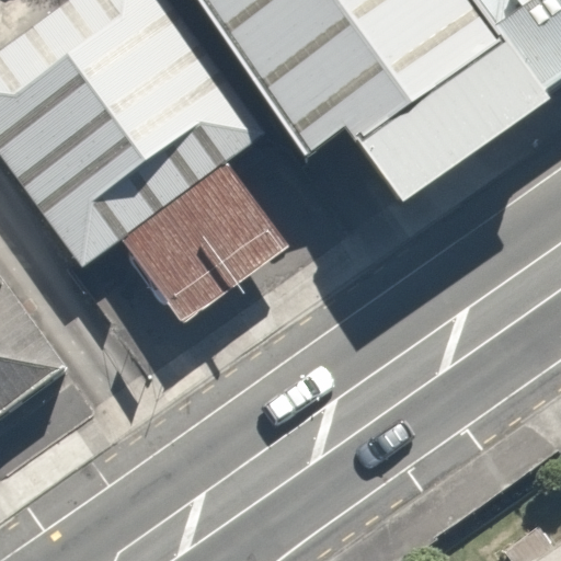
[(165,0),(103,0),(0,69),(0,186),(64,281),(264,145),(165,0)]
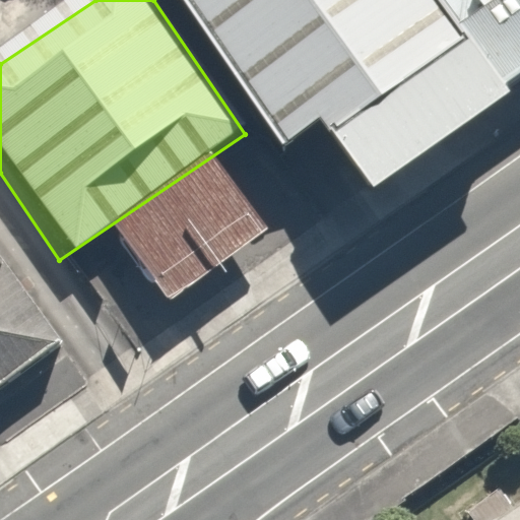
[(445,0),(185,0),(283,144),(321,119),(374,188),(513,90),(507,83),(445,0)]
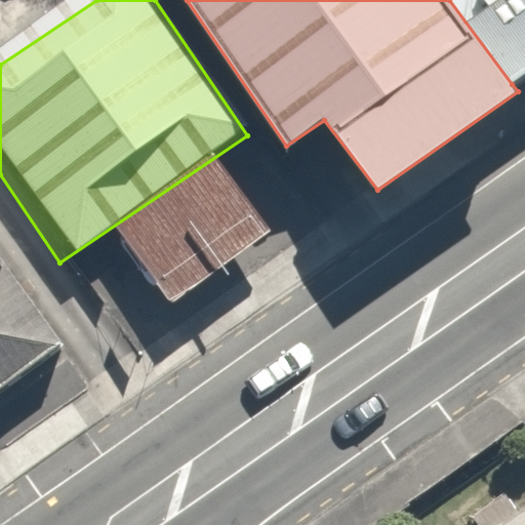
[(524,0),(449,0),(512,84),(524,74),(524,0)]
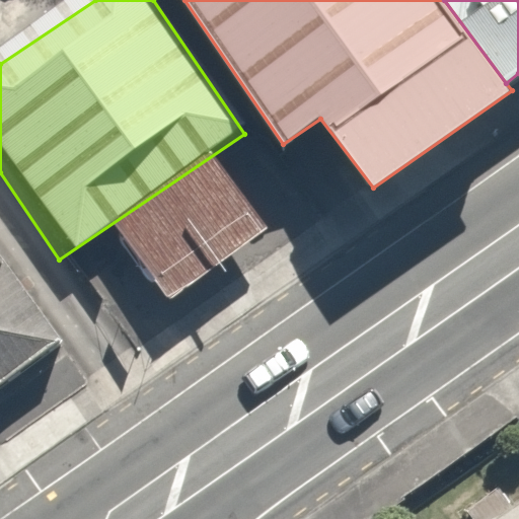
[(0,395),(67,347),(0,254),(0,395)]
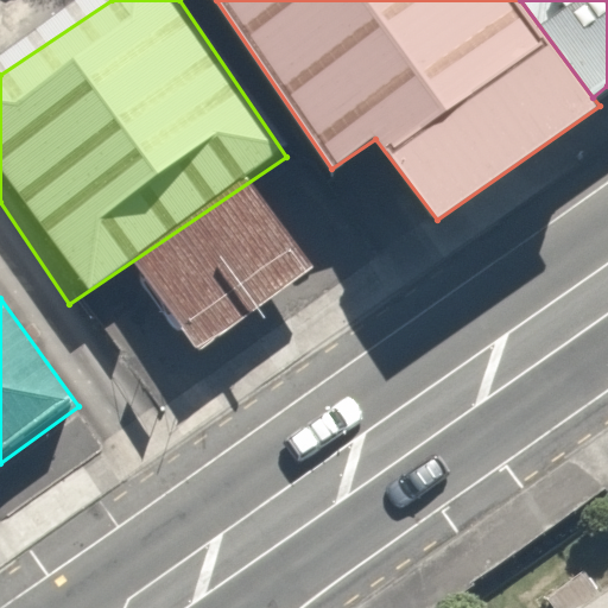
[(607,607),(607,584),(571,607),(607,607)]
